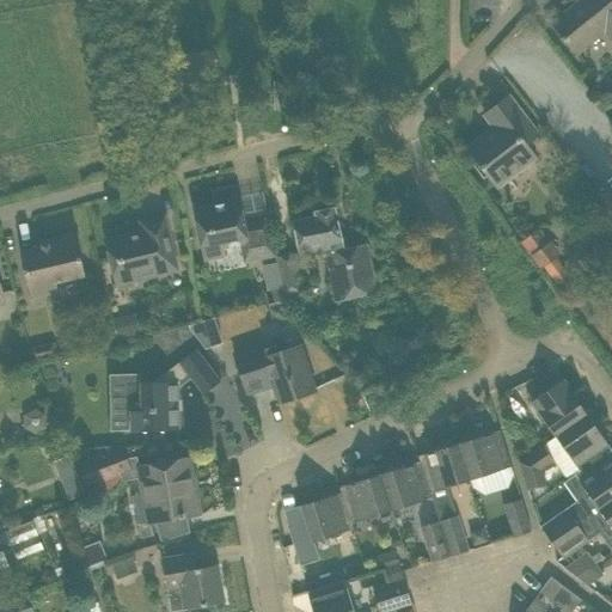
[(611,0),(579,0),(550,24),(565,42),(576,56),(604,34),(611,44),(611,0)]
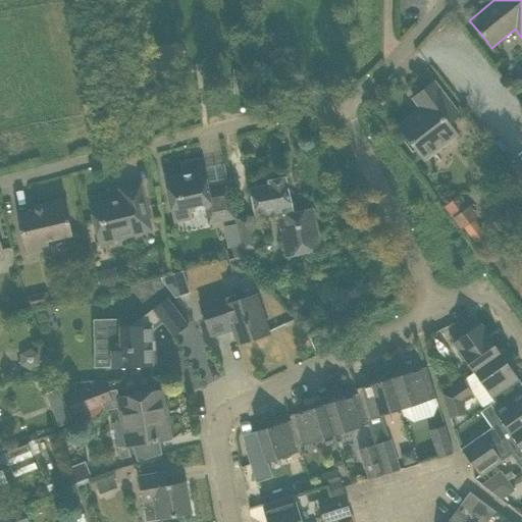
[(420,108),(398,125),(424,160),(458,135),(450,123),(460,115),(433,82),(413,98),(420,108)]
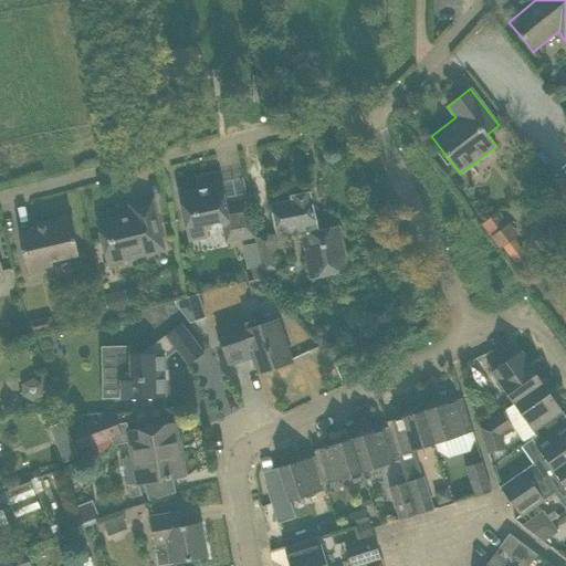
[(208,238),(206,230),(221,227),(224,243),(254,238),(247,199),(226,202),(221,181),(203,185),(203,188),(197,189),(197,190),(178,195),(188,242),(208,238)]
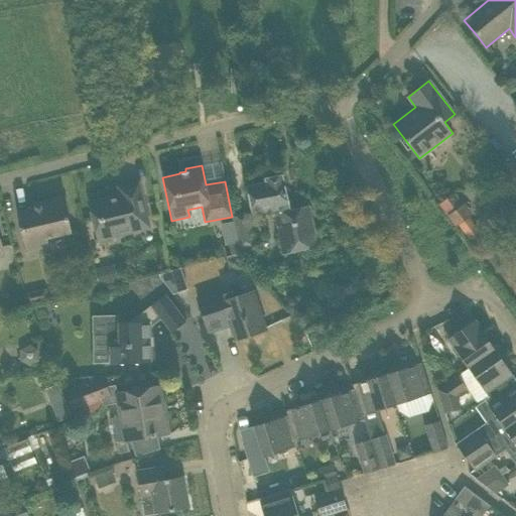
[(274,215),(281,254),(317,246),(309,207),(289,211),(282,175),(265,178),(266,182),(247,186),(253,215),(266,212),(267,217),(274,215)]
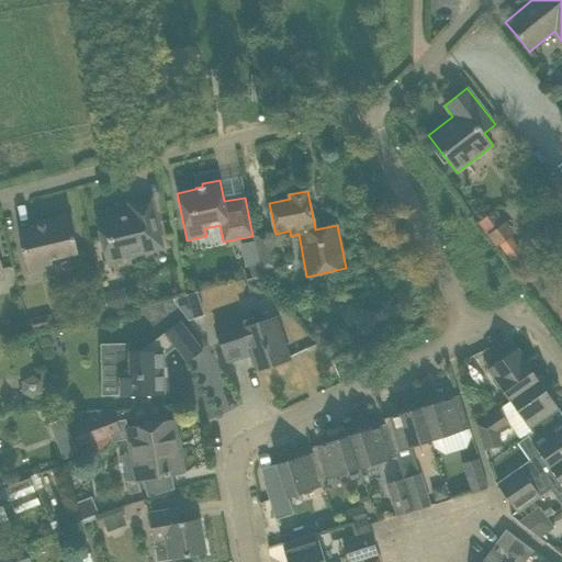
[(131,212),(97,221),(108,263),(164,249),(150,199),(130,204),(131,212)]
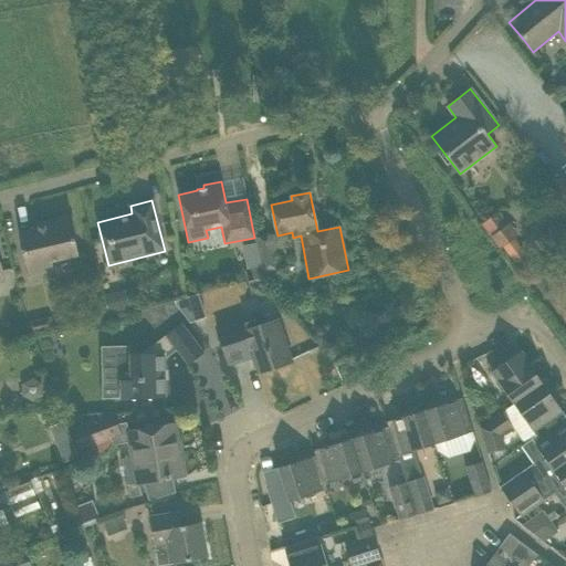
[(44,222),(45,227),(19,233),(29,276),(53,271),(51,262),(79,255),(69,216),(44,222)]
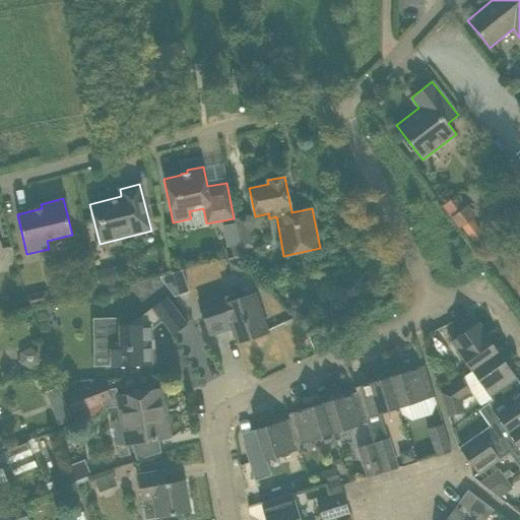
[(234,218),(241,252),(256,249),(250,215),(234,218)]
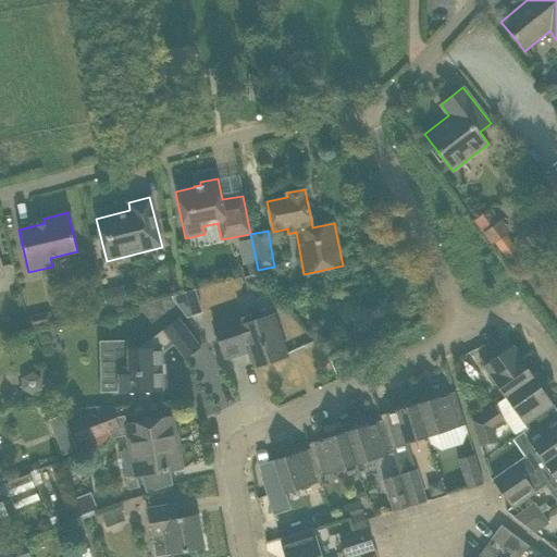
[(101,291),(106,308),(122,304),(118,286),(101,291)]
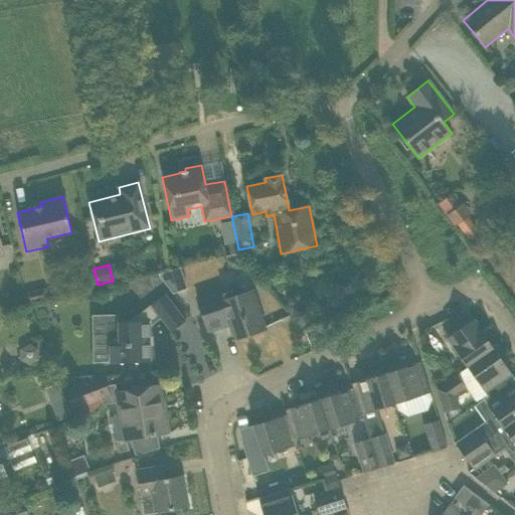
[(336,284),(339,296),(355,292),(352,281),(336,284)]
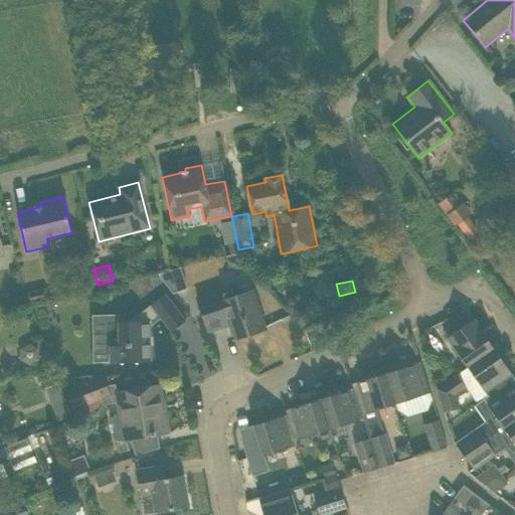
[(196,296),(202,313),(208,332),(230,325),(234,339),(266,329),(252,290),(237,295),(234,284),(196,296)]
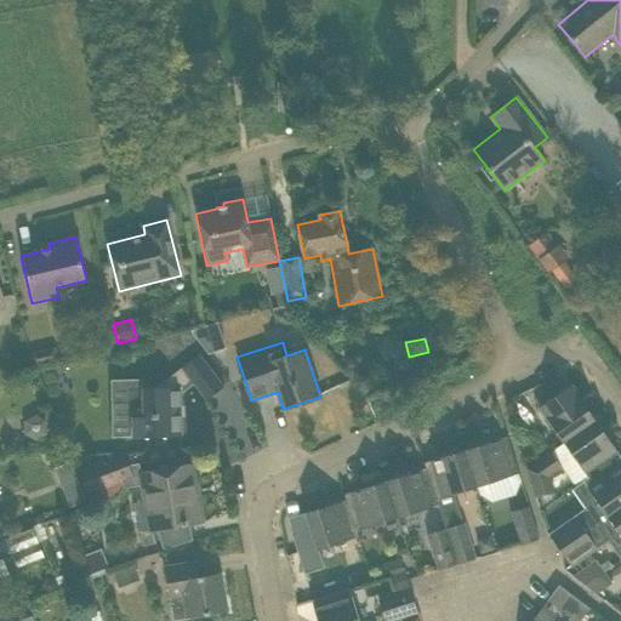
[(130,389),(130,438),(181,437),(180,396),(193,385),(206,400),(224,387),(199,354),(157,387),(130,389)]
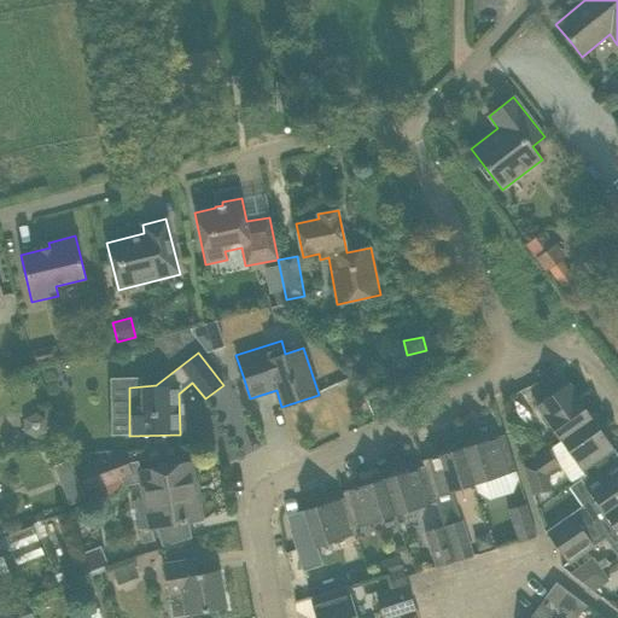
[(536,406),(560,441),(593,419),(569,384),(536,406)]
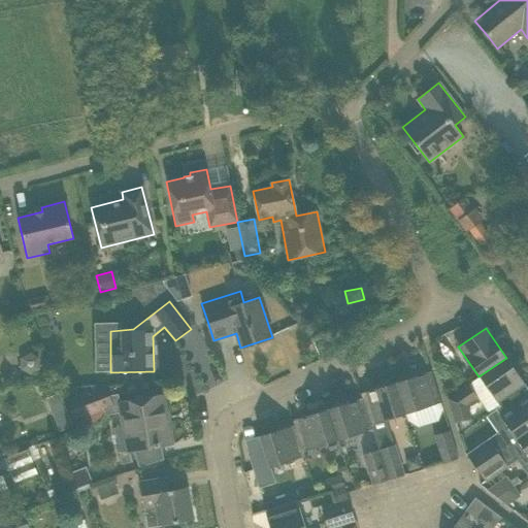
[(20,358),(21,369),(31,373),(40,368),(40,358),(30,353),(20,358)]
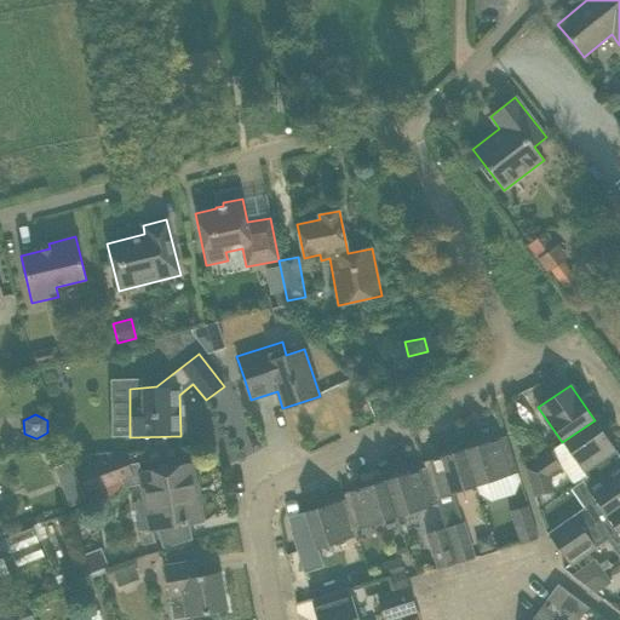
[(562,442),(586,477),(587,477),(614,458),(614,459),(619,455),(595,420),(562,442)]
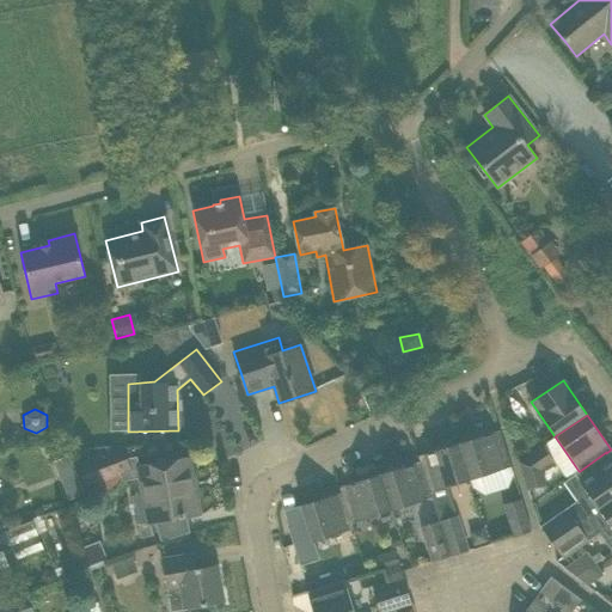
[(499,430),(458,444),(470,479),(510,466),(499,430)]
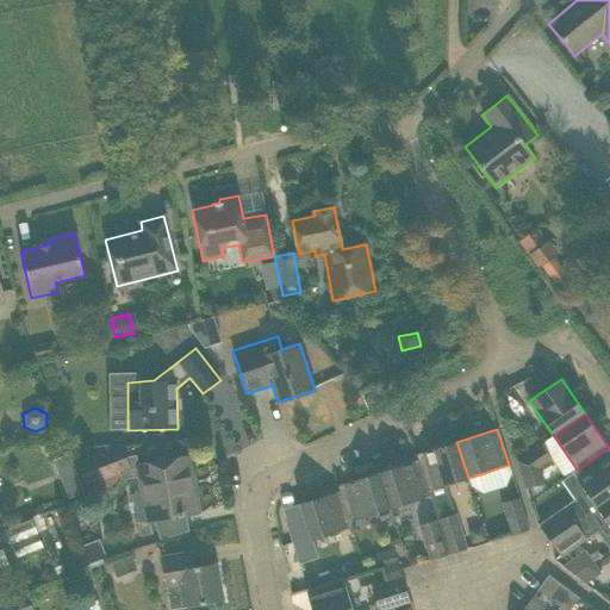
[(416,455),(418,460),(428,491),(468,478),(456,442),(416,455)]
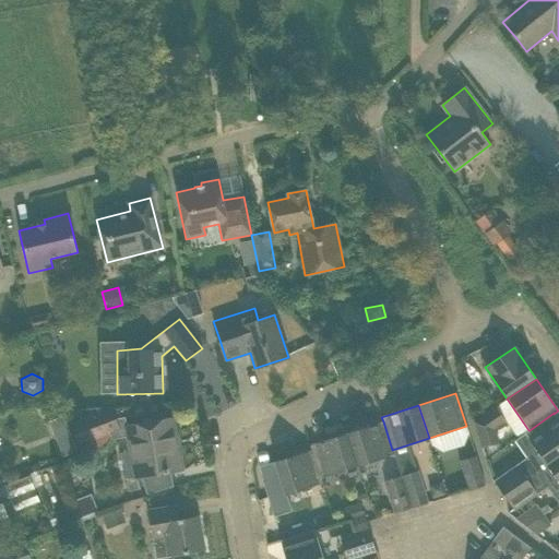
[(473,423),(482,448),(498,442),(495,429),(506,421),(496,406),(473,423)]
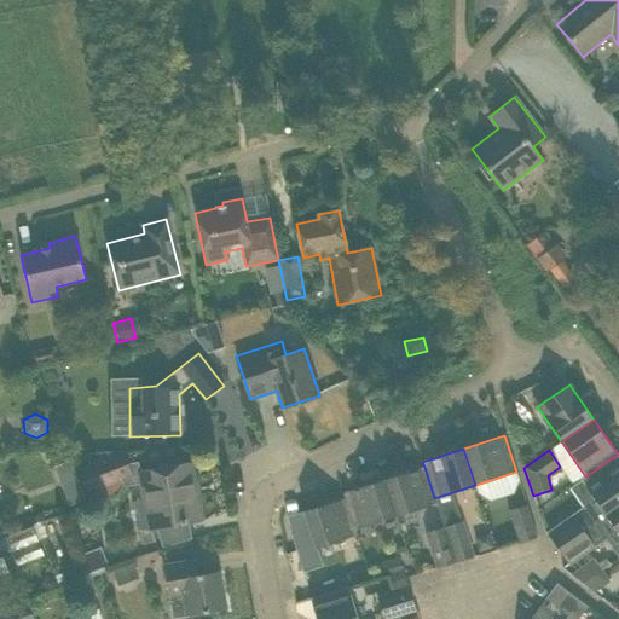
[(202,520),(191,463),(140,473),(138,462),(127,464),(123,453),(80,470),(88,493),(109,485),(106,480),(119,476),(123,487),(142,484),(144,499),(151,498),(156,528),(202,520)]
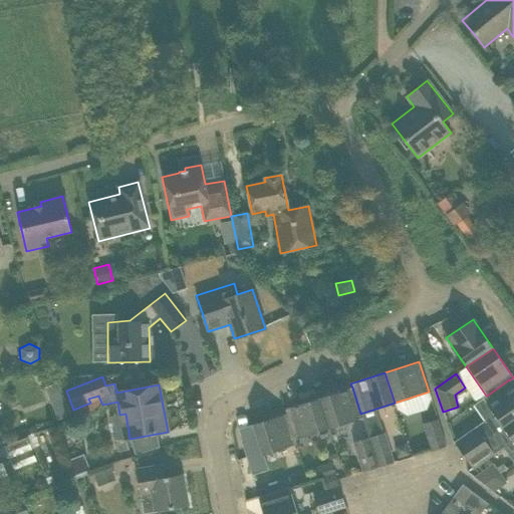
[(482,398),(502,428),(513,419),(513,387),(509,380),(509,379),(487,396),(486,396),(482,398)]
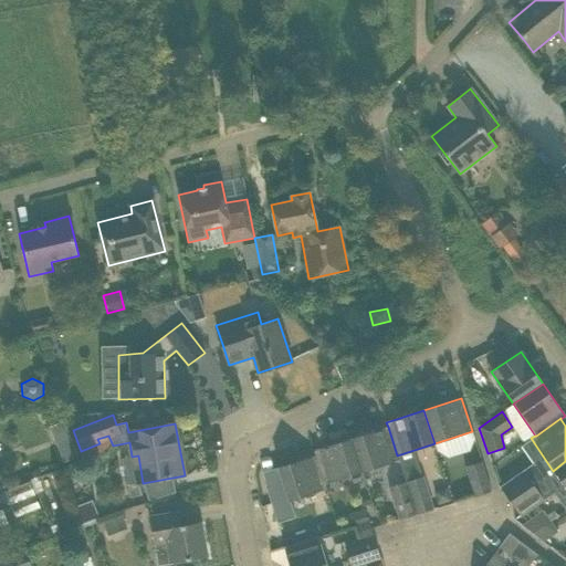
[(388,427),(350,439),(362,472),(399,460),(397,456),(388,427)]
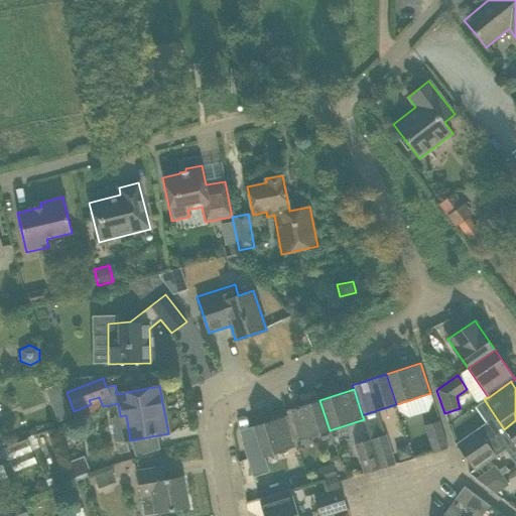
[(65,400),(51,405),(57,421),(71,416),(65,400)]
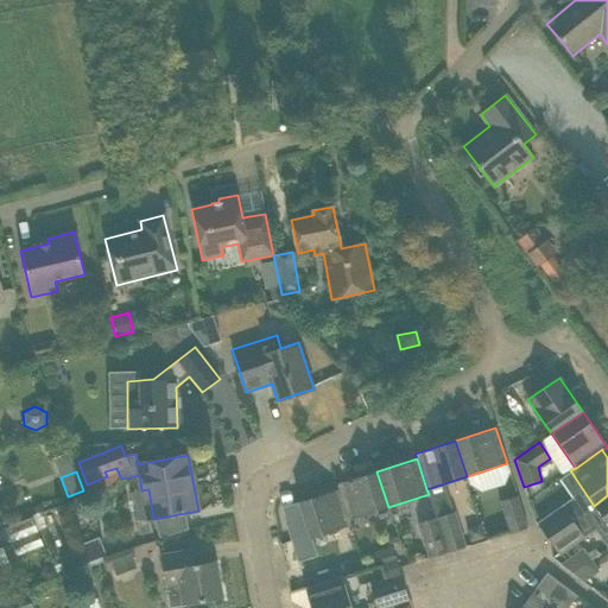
[(336,483),(339,489),(348,519),(388,507),(377,472),(336,483)]
